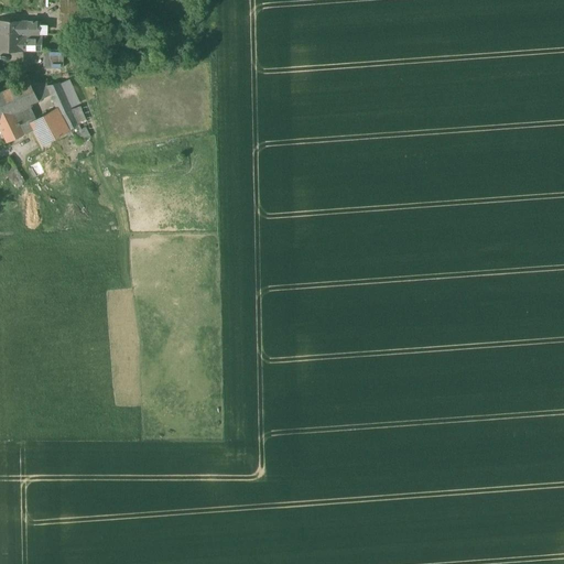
[(60,0),(61,30),(78,30),(77,0),(60,0)]
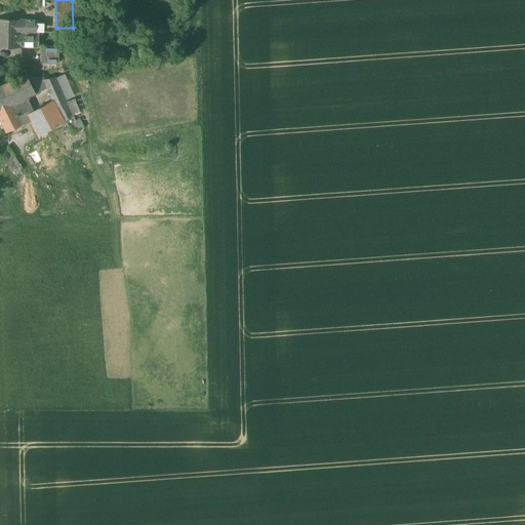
[(21,31),(22,21),(0,19),(0,31),(13,32),(13,31),(21,31)]
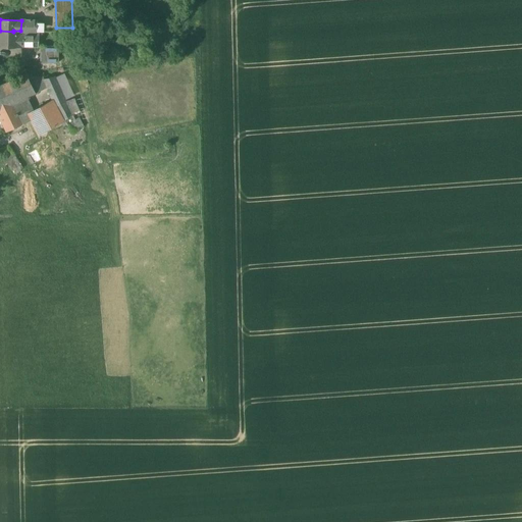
[(37,20),(21,20),(20,31),(36,31),(37,22),(37,20)]
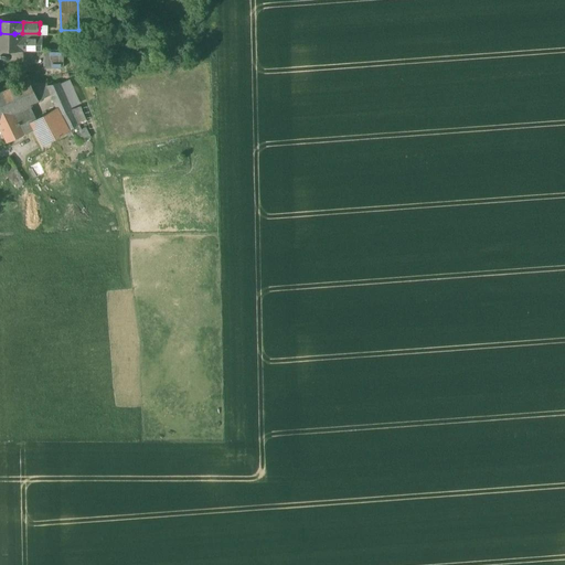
[(22,39),(22,33),(14,33),(14,34),(0,33),(0,50),(41,51),(42,39),(22,39)]
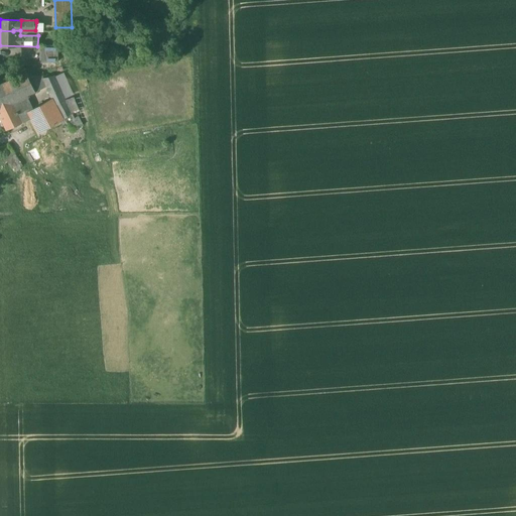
[(39,63),(58,63),(58,45),(39,45),(39,63)]
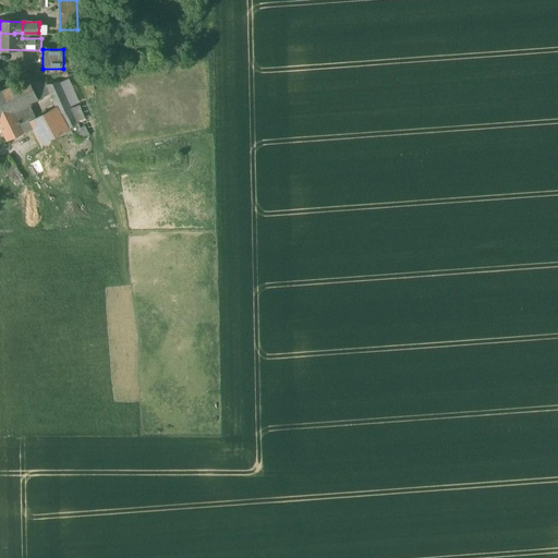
[(28,104),(38,99),(28,81),(28,80),(0,92),(0,118),(14,111),(28,104)]
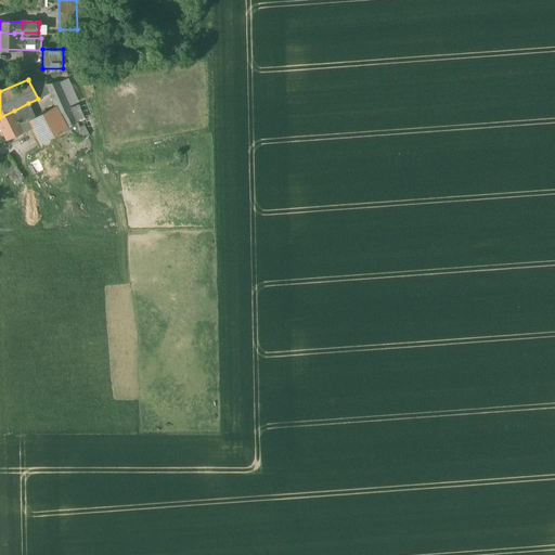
[(55,107),(60,114),(79,106),(67,79),(47,85),(46,81),(28,80),(38,99),(50,93),(55,107)]
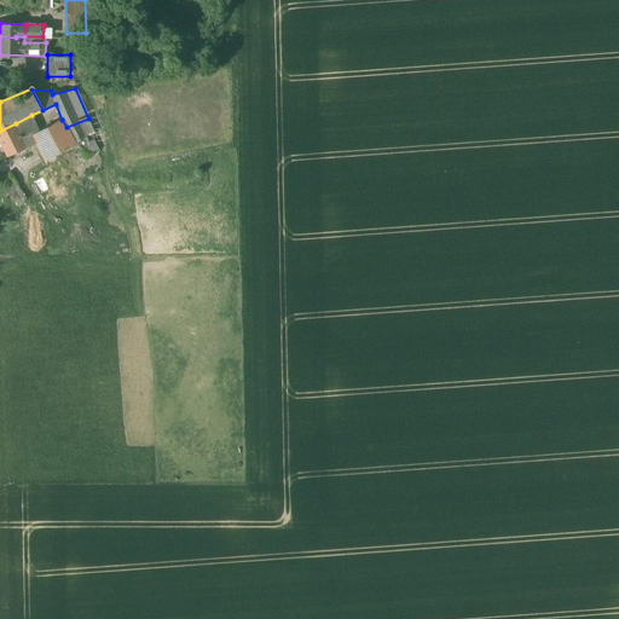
[(28,148),(38,143),(33,136),(40,132),(32,115),(16,123),(28,148)]
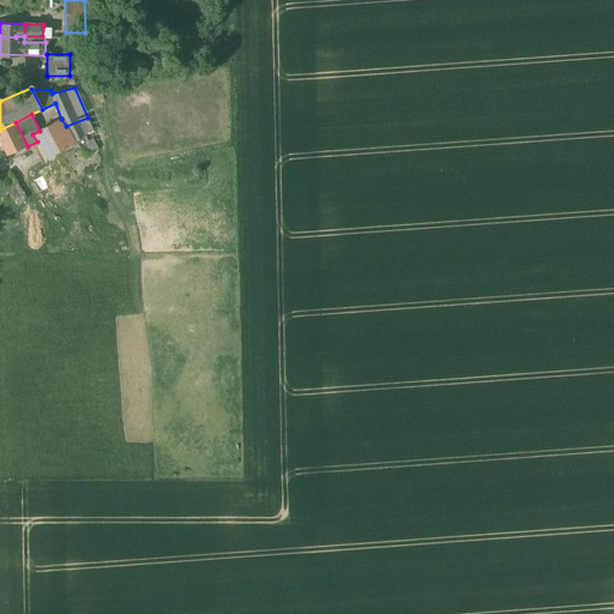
[(86,137),(94,132),(88,118),(66,126),(74,143),(86,137)]
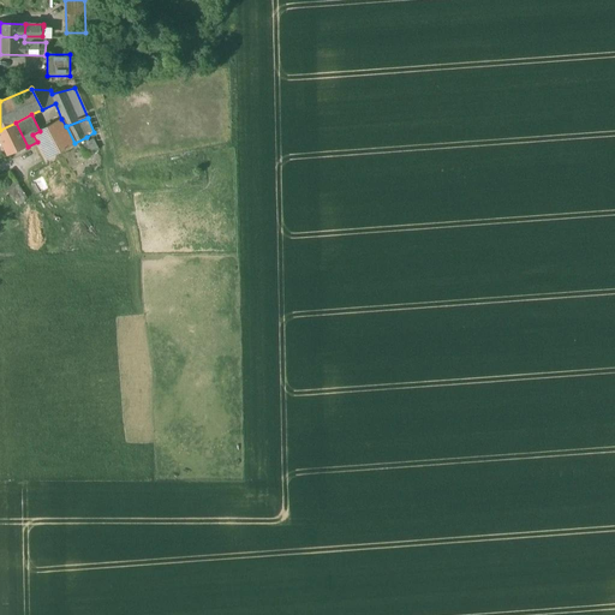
[(37,142),(46,159),(72,144),(75,143),(66,126),(61,119),(40,131),(33,135),(37,142)]
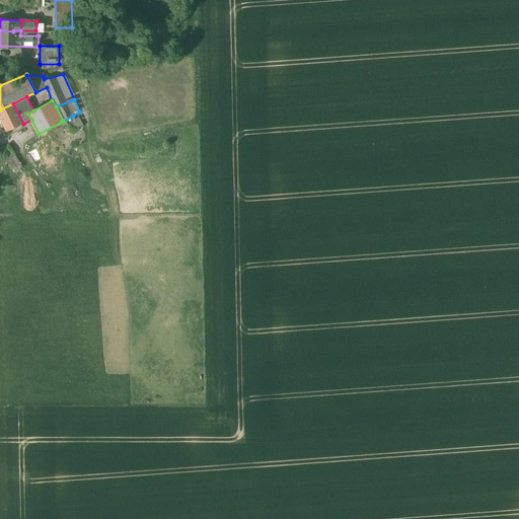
[(0,120),(1,122),(6,132),(23,124),(18,115),(13,103),(0,109),(0,120)]
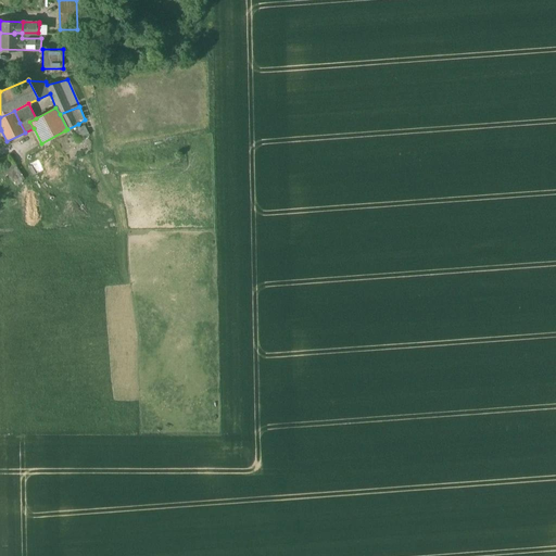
[(67,129),(65,130),(67,135),(74,131),(80,128),(78,124),(67,129)]
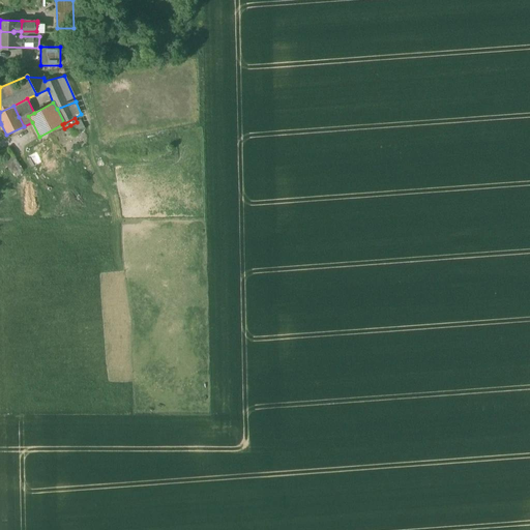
[(81,120),(77,122),(70,125),(75,134),(86,128),(81,120)]
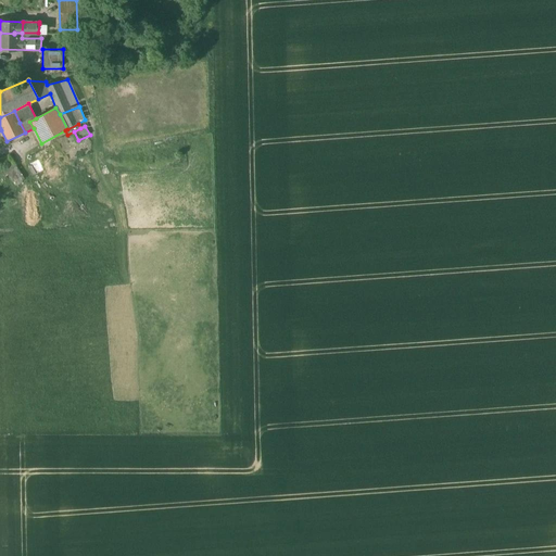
[(0,180),(10,176),(15,186),(25,179),(9,156),(0,162),(0,180)]
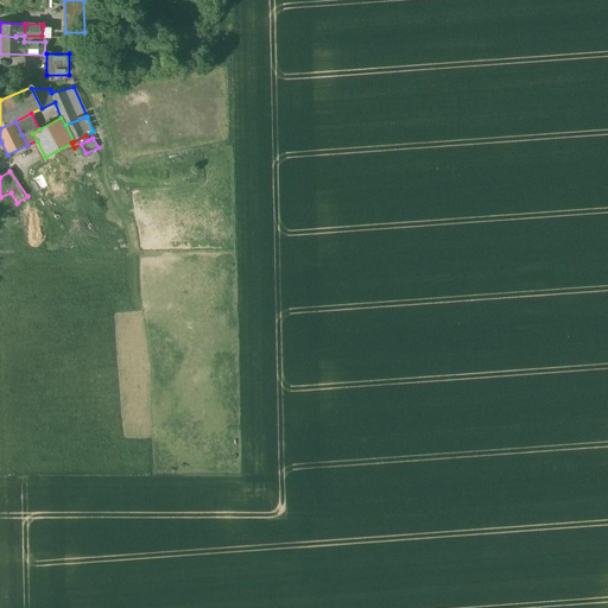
All buildings are outlined.
